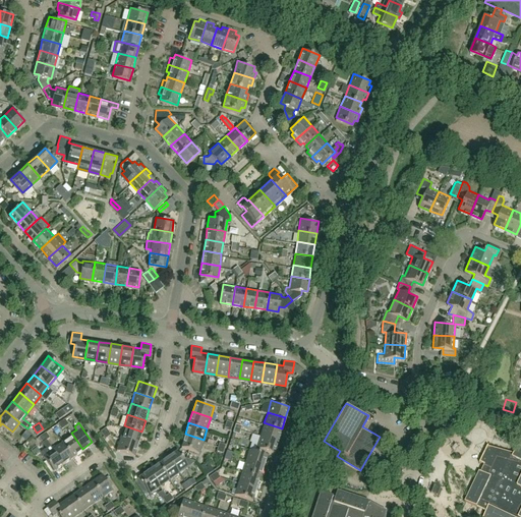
[(278,440),(282,428),(264,422),(261,434),(278,440)]
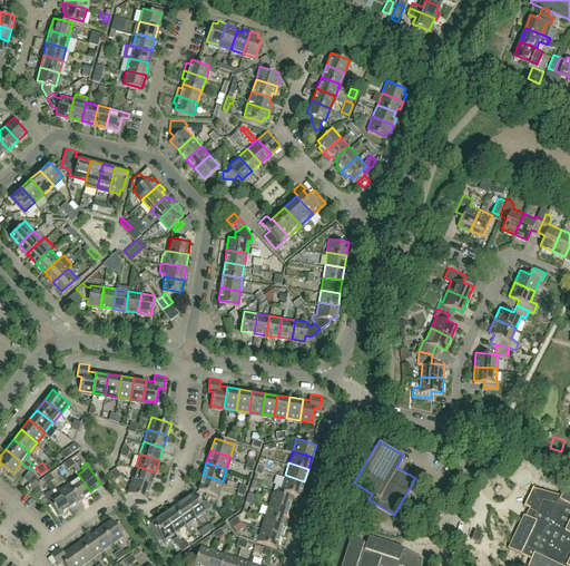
[(151,485),(155,472),(136,466),(131,478),(151,485)]
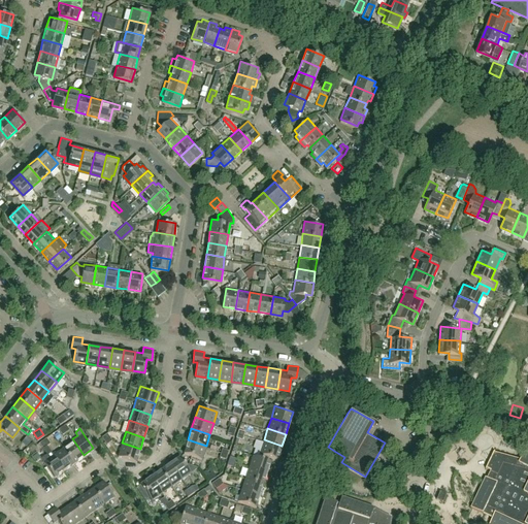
[(97,446),(89,434),(86,437),(93,448),(97,446)]
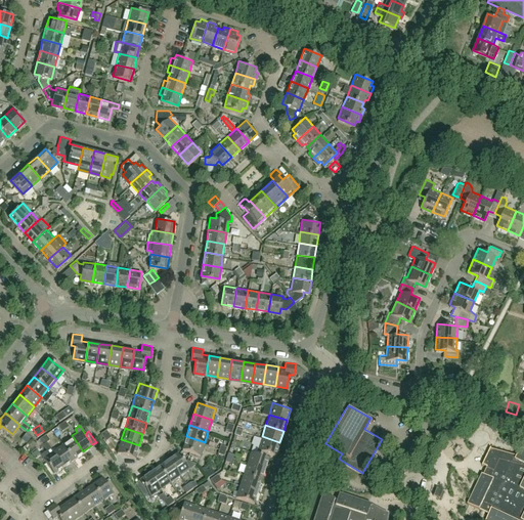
[(83,451),(72,435),(62,442),(73,458),(83,451)]
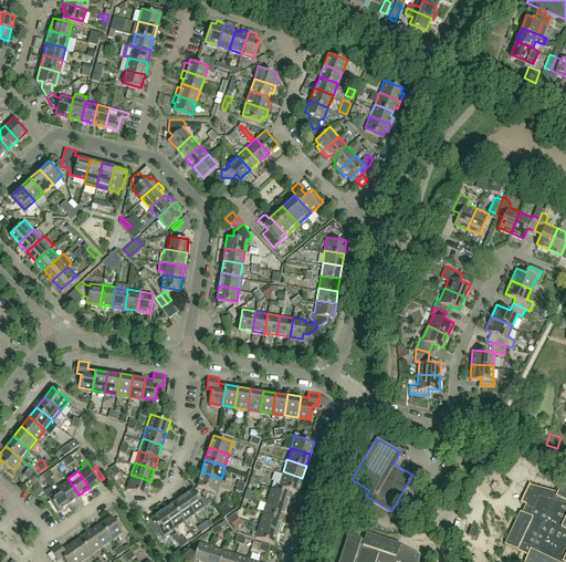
[(217,490),(221,478),(201,471),(197,484),(217,490)]
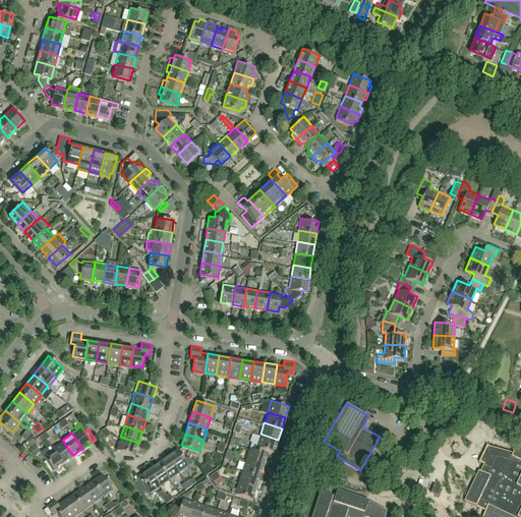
[(275,451),(278,440),(261,434),(256,446),(275,451)]
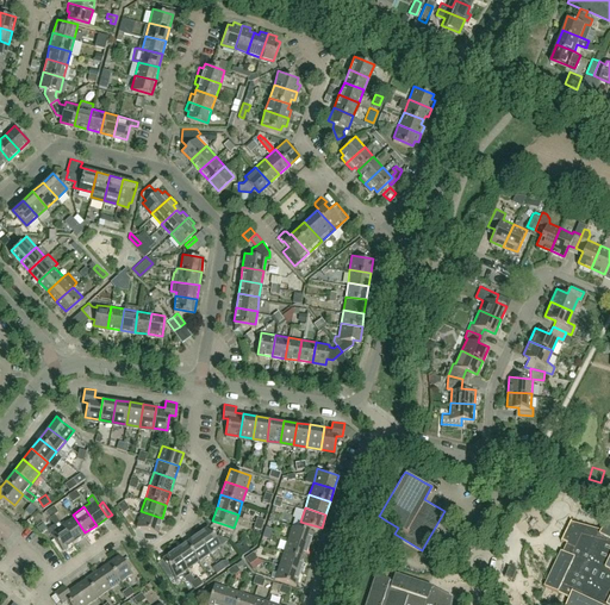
[(157,531),(162,518),(141,511),(136,524),(157,531)]
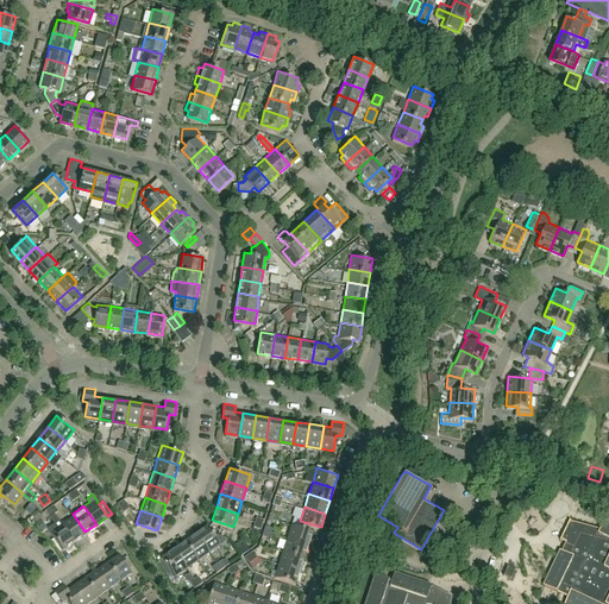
[(55,521),(46,526),(62,548),(74,540),(61,522),(54,511),(50,514),(55,521)]
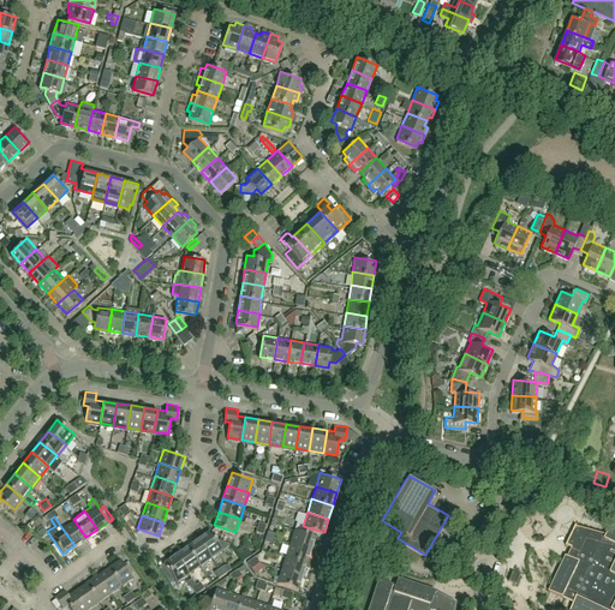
[(85,537),(73,519),(61,527),(75,545),(85,537)]
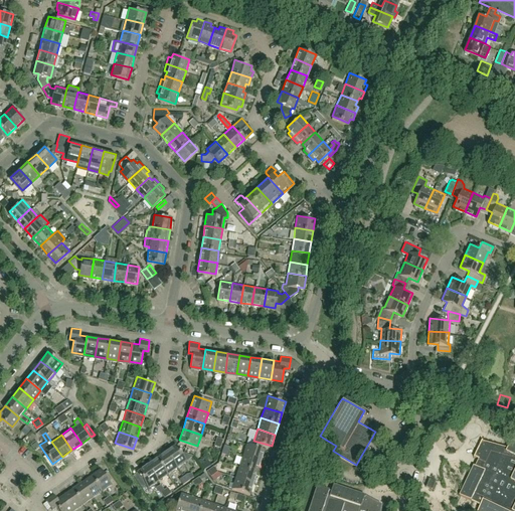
[(514,510),(514,439),(512,438),(508,446),(483,439),(483,438),(482,438),(474,455),(475,455),(479,456),(476,464),(474,463),(474,464),(461,492),(460,492),(460,493),(477,501),(481,503),(478,509),(481,510),(514,510)]
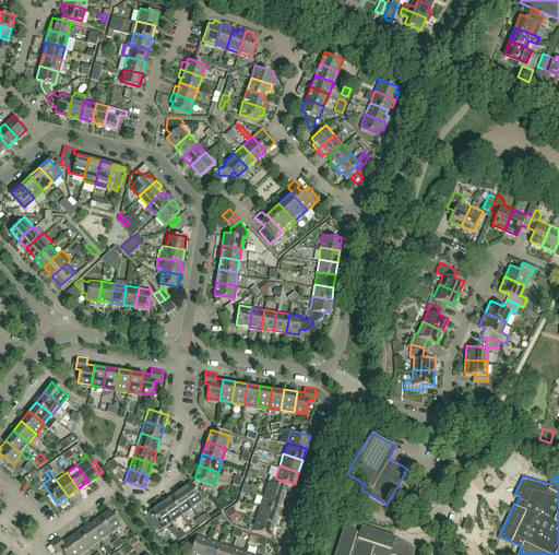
[(283,498),(287,486),(268,480),(263,493),(283,498)]
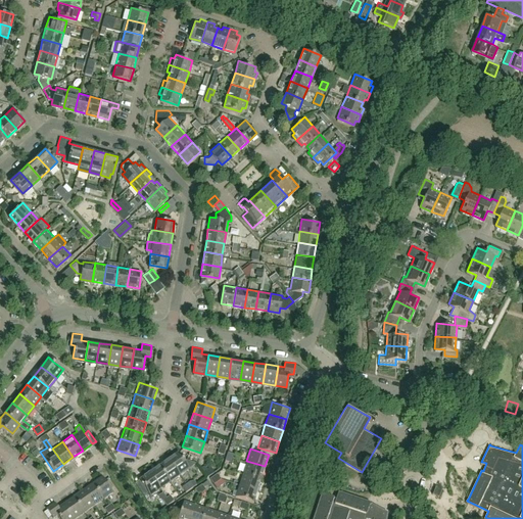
[(189,466),(178,450),(169,457),(179,472),(189,466)]
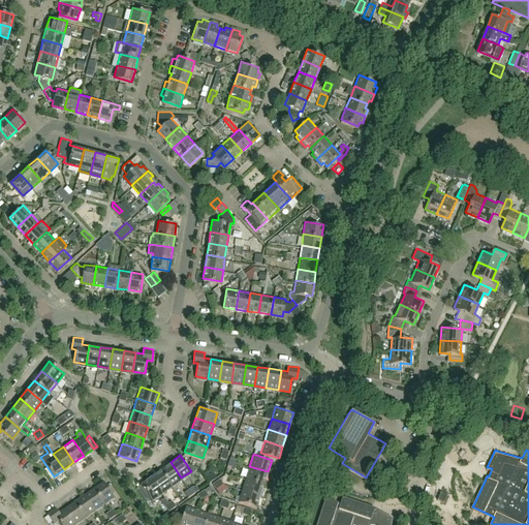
[(181,477),(170,462),(160,469),(172,485),(181,477)]
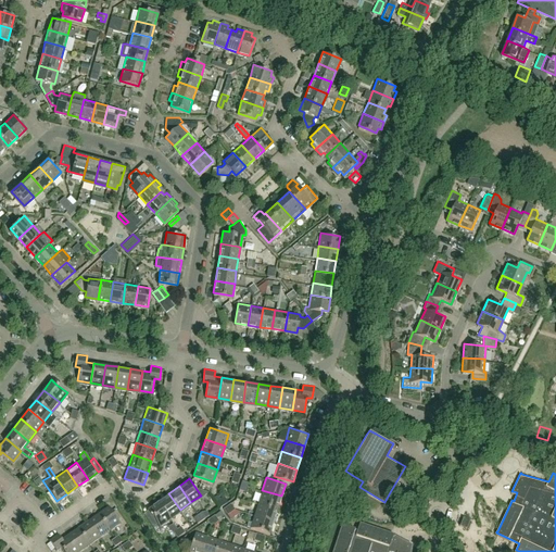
[(277,507),(281,496),(262,490),(258,501),(277,507)]
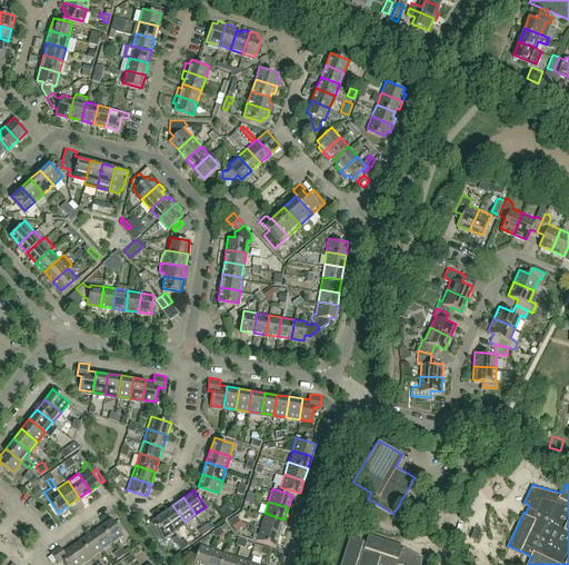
[(185,522),(172,505),(162,512),(175,529),(185,522)]
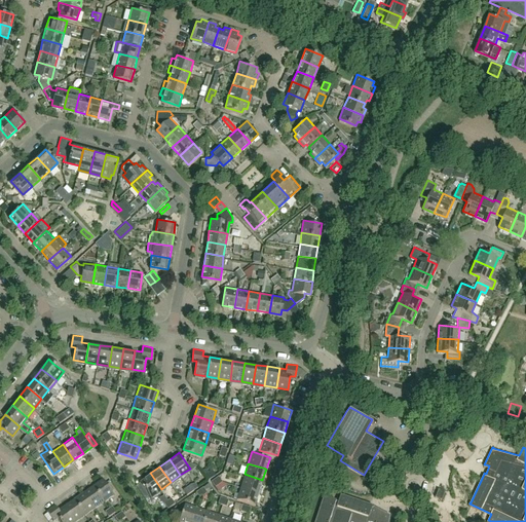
[(215,473),(212,468),(205,472),(209,477),(215,473)]
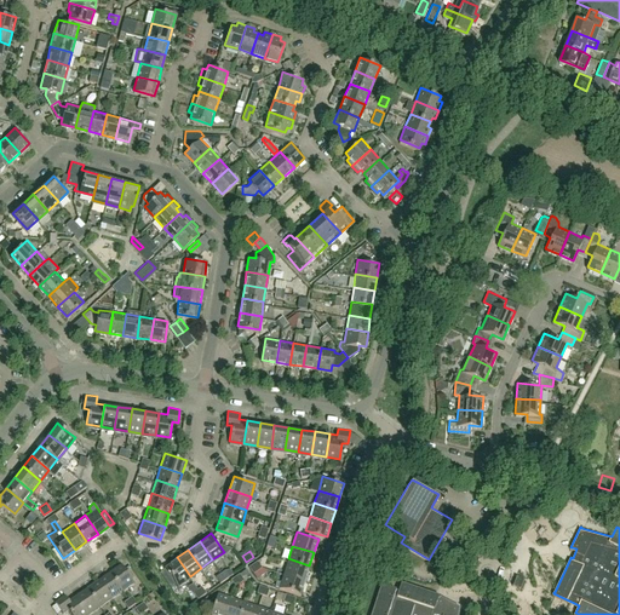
[(190,576),(177,557),(165,565),(171,574),(176,580),(178,584),(190,576)]
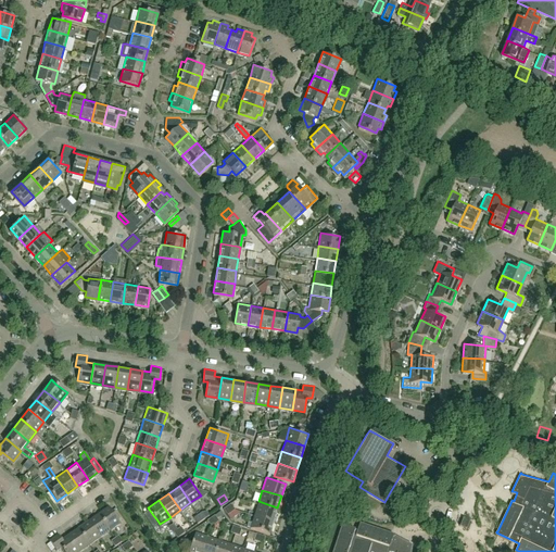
[(274,519),(277,507),(258,501),(254,513),(274,519)]
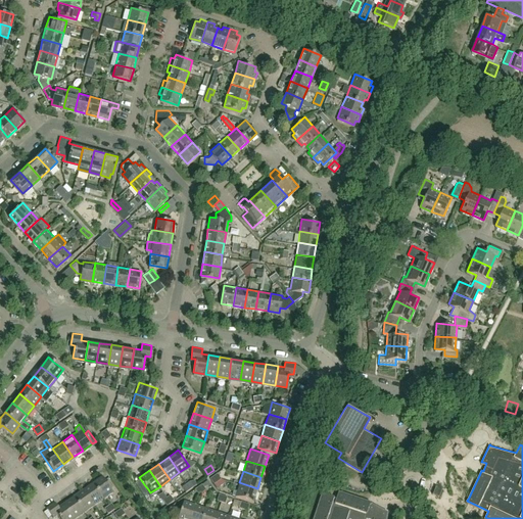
[(112,489),(102,474),(92,480),(103,497),(112,489)]
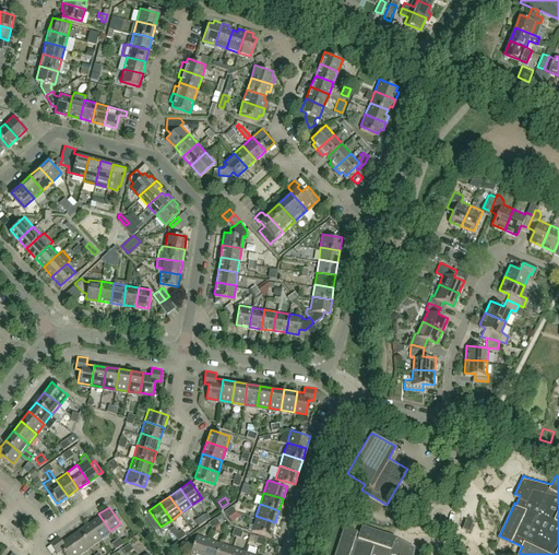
[(110,531),(98,514),(88,521),(99,538),(110,531)]
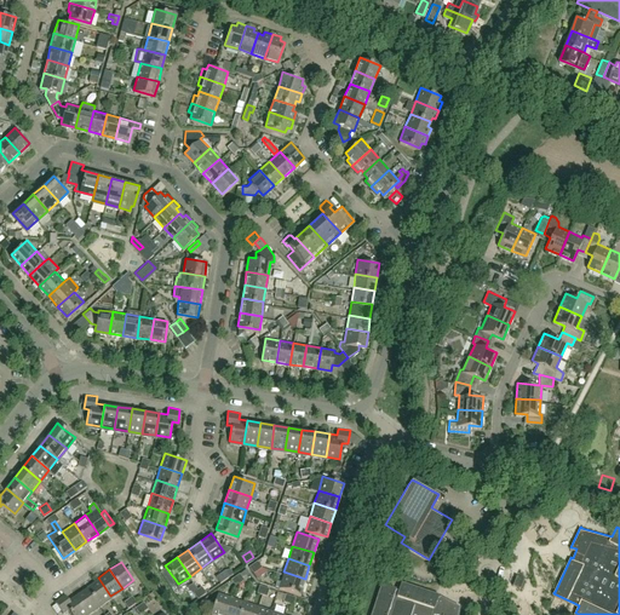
[(300,592),(305,579),(283,572),(279,585),(300,592)]
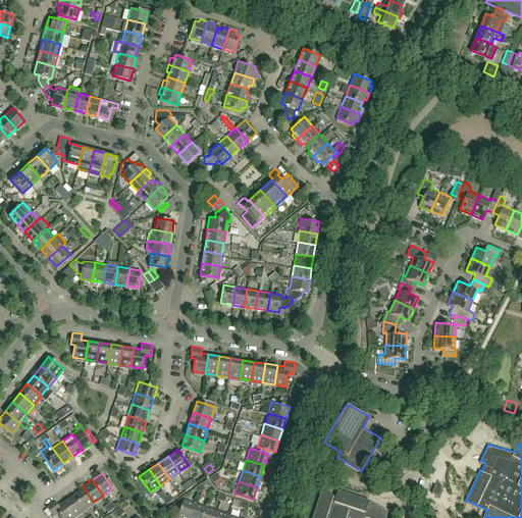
[(431,493),(436,495),(440,486),(434,484),(431,493)]
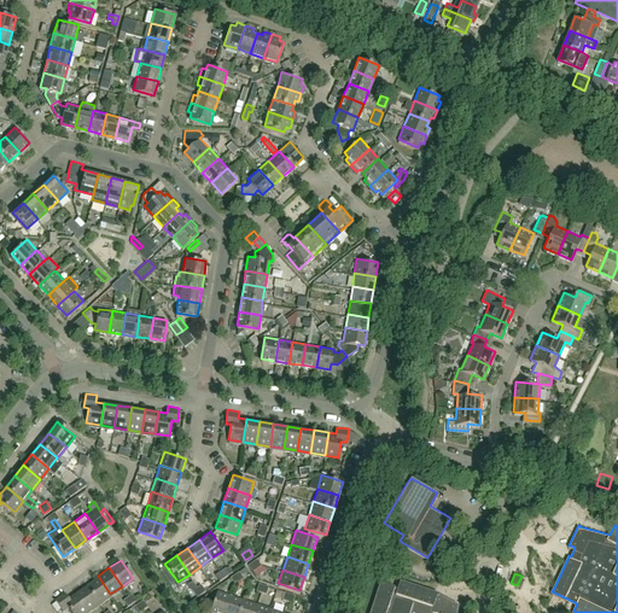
[(110,594),(98,576),(86,584),(99,602),(110,594)]
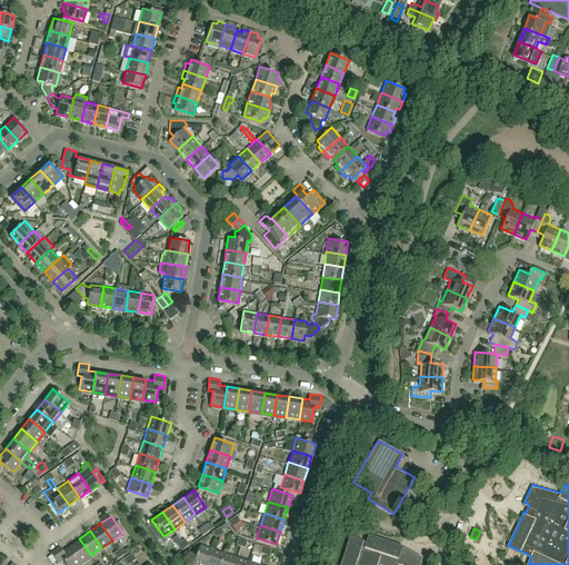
[(418,564),(420,555),(411,551),(401,546),(402,544),(368,533),(366,541),(349,535),(339,564),(418,564)]
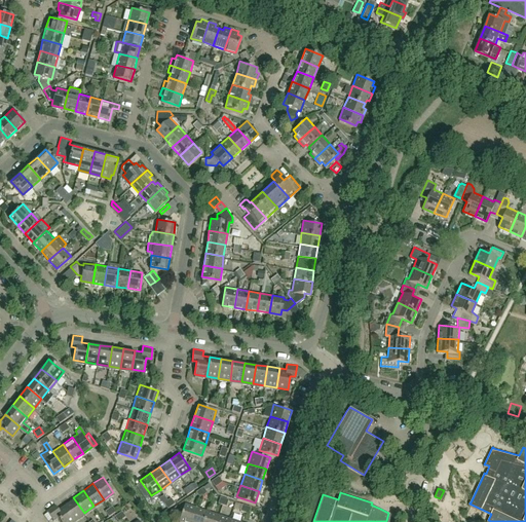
[(84,513),(73,497),(64,504),(75,519),(84,513)]
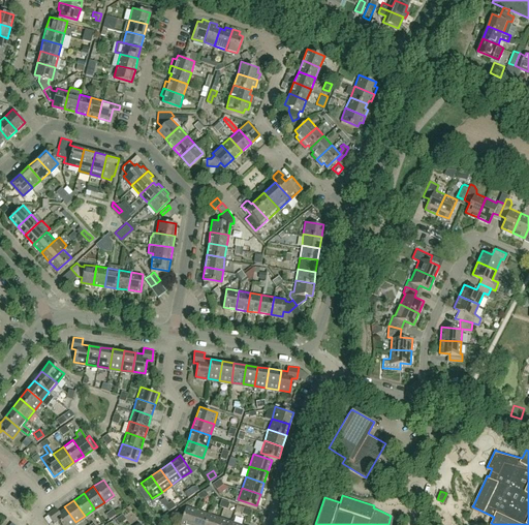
[(187,524),(191,524),(197,507),(186,504),(180,523),(187,524)]
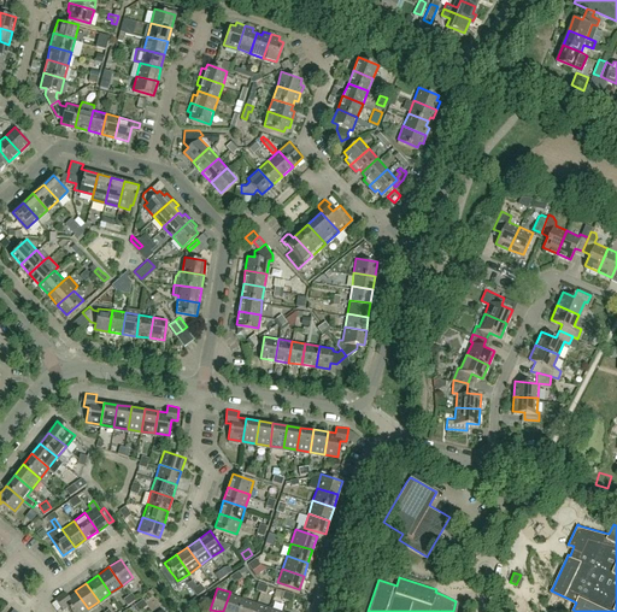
[(83,611),(88,608),(75,590),(69,595),(64,589),(54,596),(56,598),(60,605),(63,607),(68,605),(72,611),(83,611)]
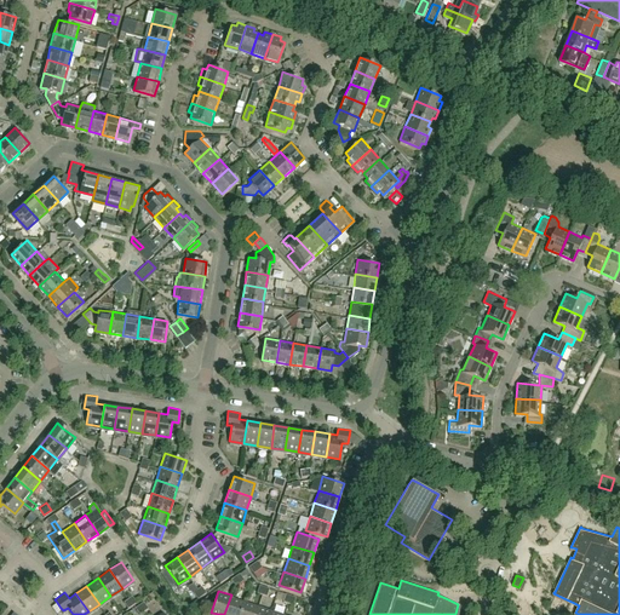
[(239,614),(245,599),(231,595),(224,614),(239,614)]
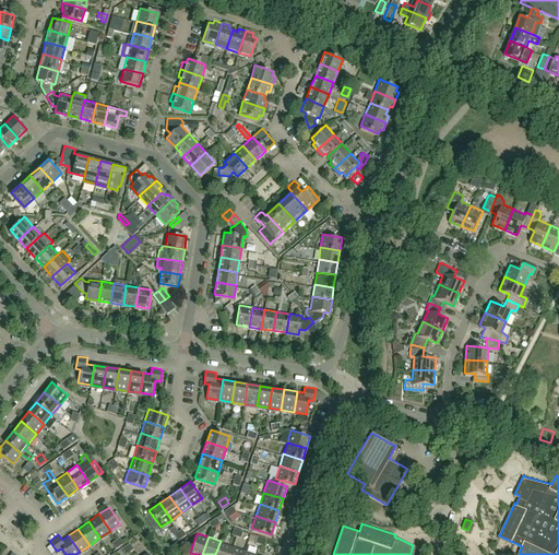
[(228,554),(233,545),(221,541),(215,554),(228,554)]
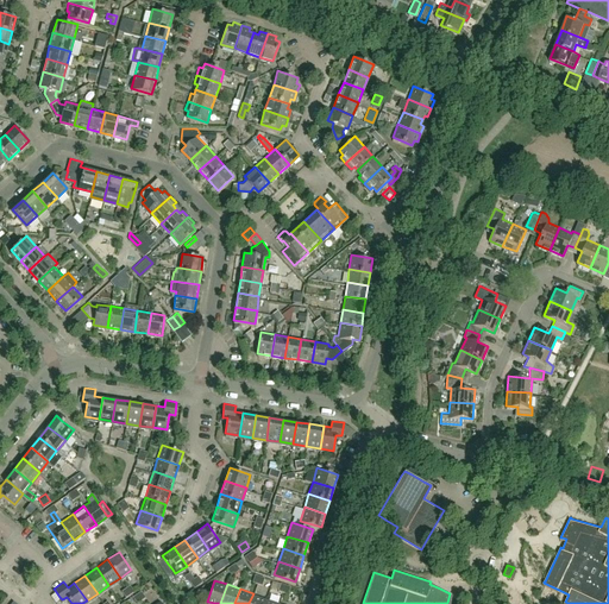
[(263,603),(267,597),(253,593),(249,603),(263,603)]
